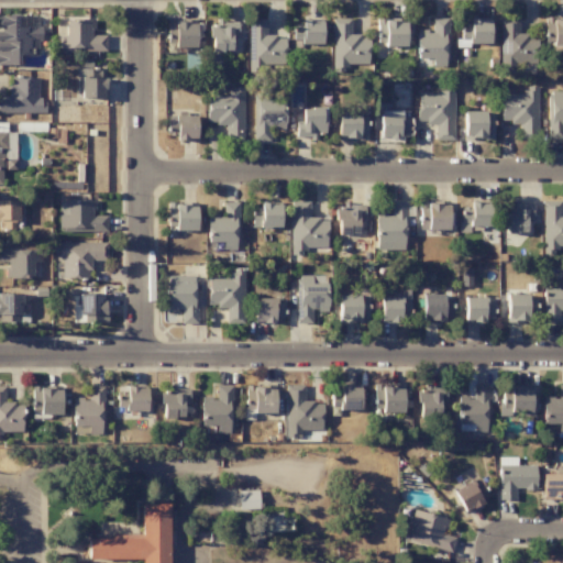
[(39,17),(0,15),(0,65),(17,66),(17,54),(39,55),(39,17)]
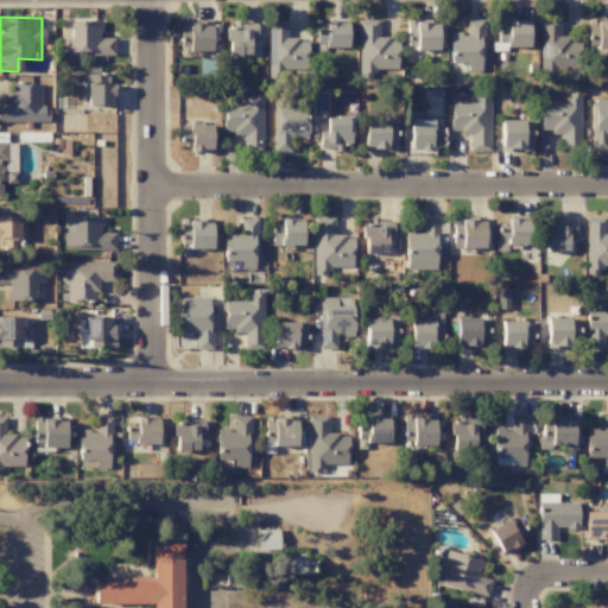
[(114,38),(101,38),(101,19),(70,19),(70,38),(62,38),(62,55),(114,55),(114,38)]
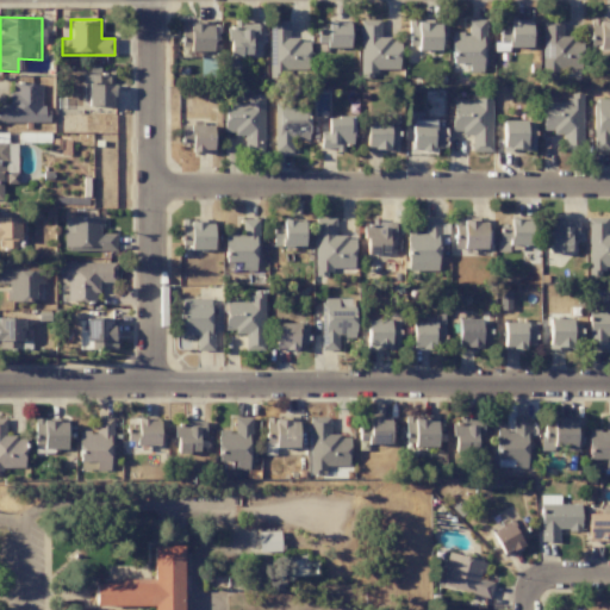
[(212,20),(181,19),(180,50),(211,50),(212,20)]
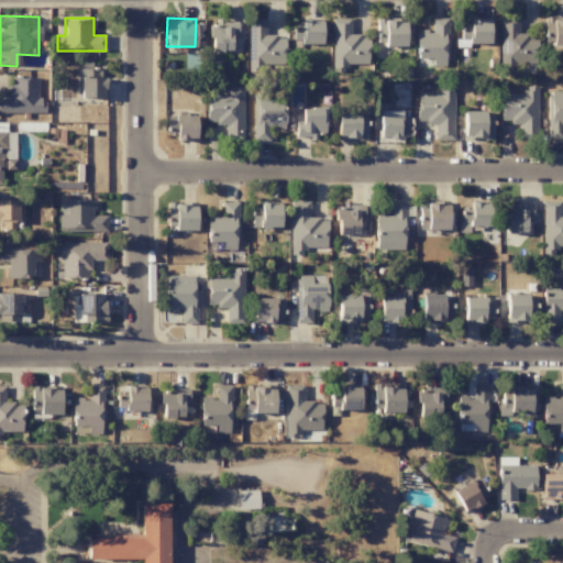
[(367,65),(368,36),(350,35),(351,19),(333,18),(331,72),(345,73),(345,64),(367,65)]
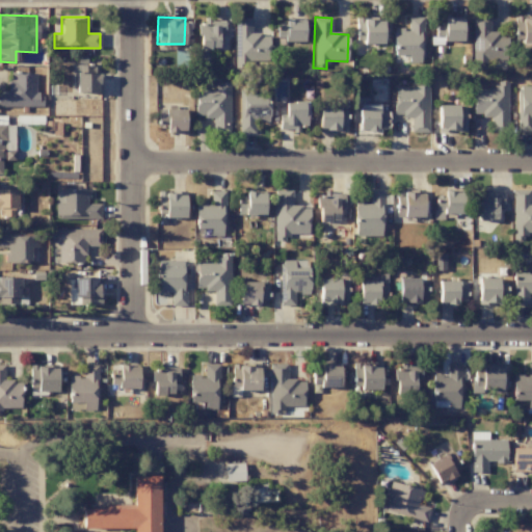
[(423,18),(408,17),(408,29),(394,29),(393,62),(423,63),(423,18)]
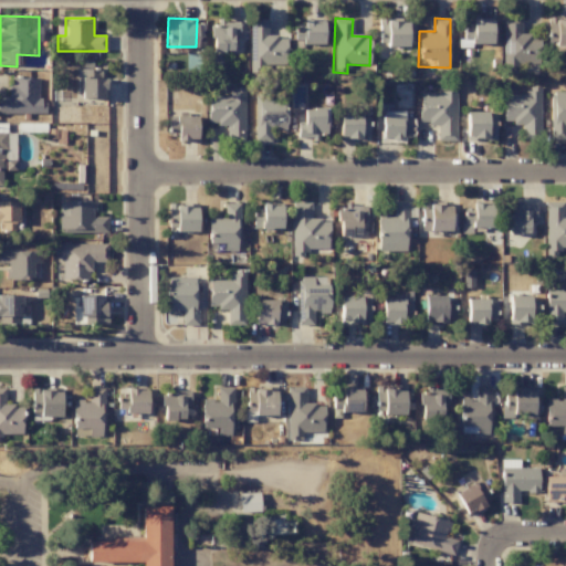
[(502,18),(503,71),(515,71),(515,64),(540,63),(538,33),(521,34),(521,18),(502,18)]
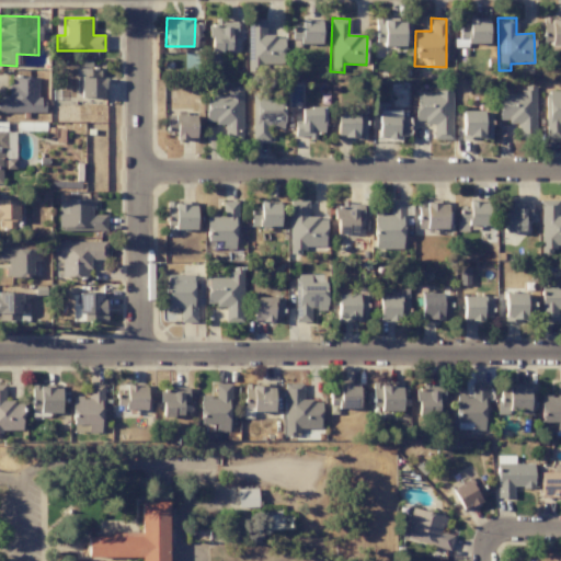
[(404,45),(403,19),(374,20),(375,46),(404,45)]
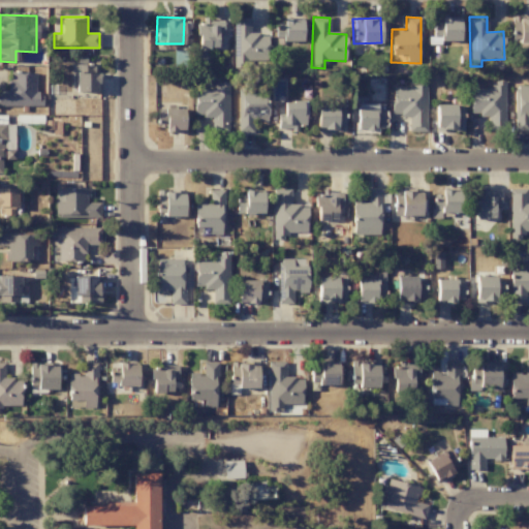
[(528,18),(511,18),(510,43),(528,43),(528,18)]
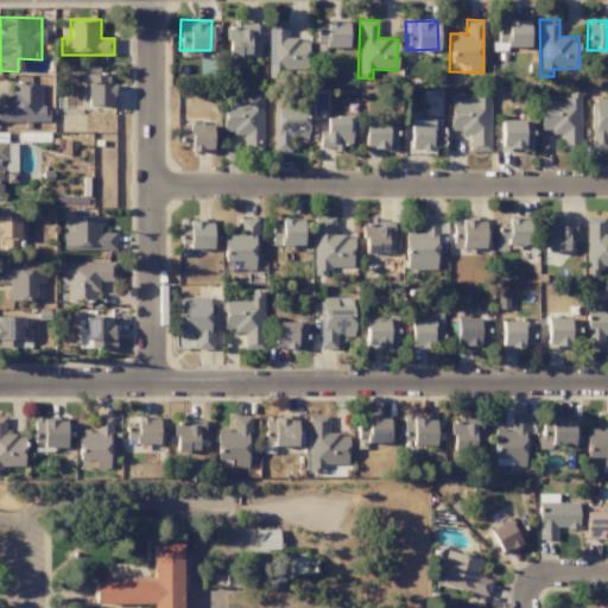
[(287,21),(267,21),(266,71),(306,73),(306,39),(287,39),(287,21)]
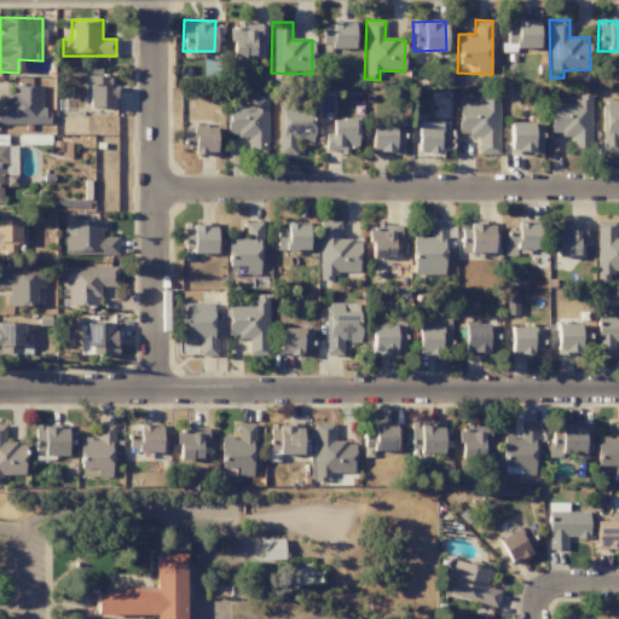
[(538,23),(507,22),(507,50),(538,50),(538,23)]
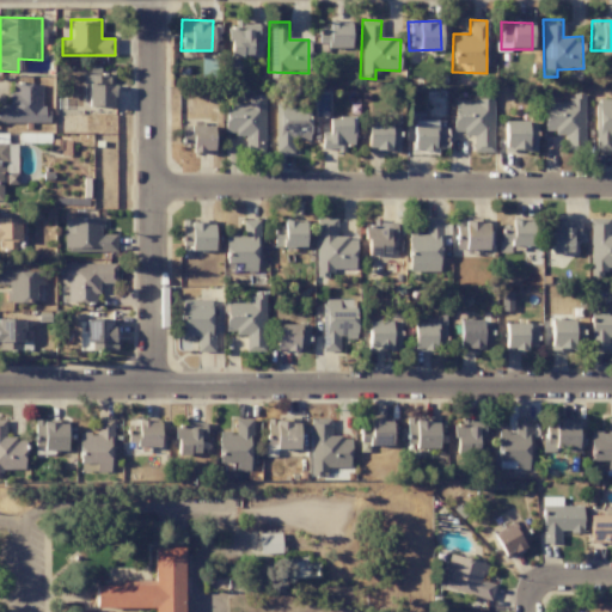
[(349,47),(349,23),(318,24),(319,47),(349,47)]
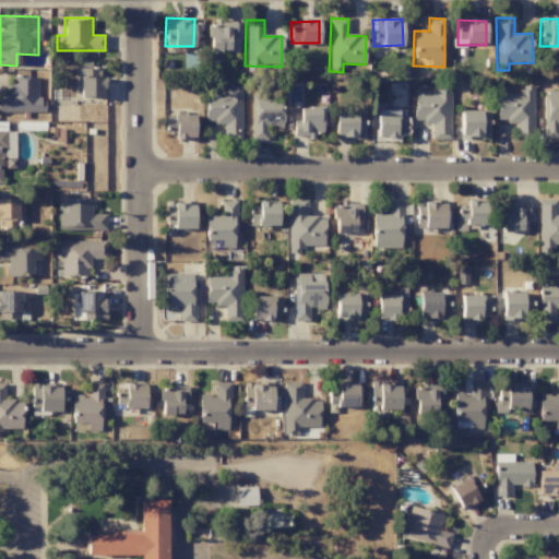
[(236,38),(236,22),(207,22),(209,51),(229,51),(229,38),(236,38)]
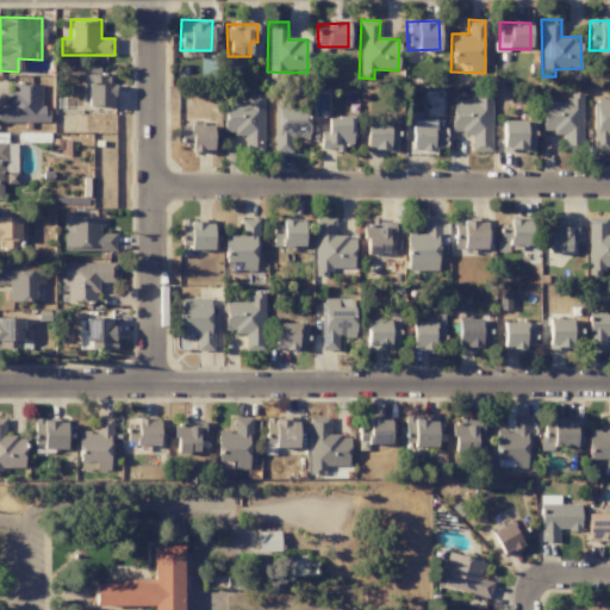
[(113,105),(113,74),(82,75),(82,83),(87,83),(87,105),(113,105)]
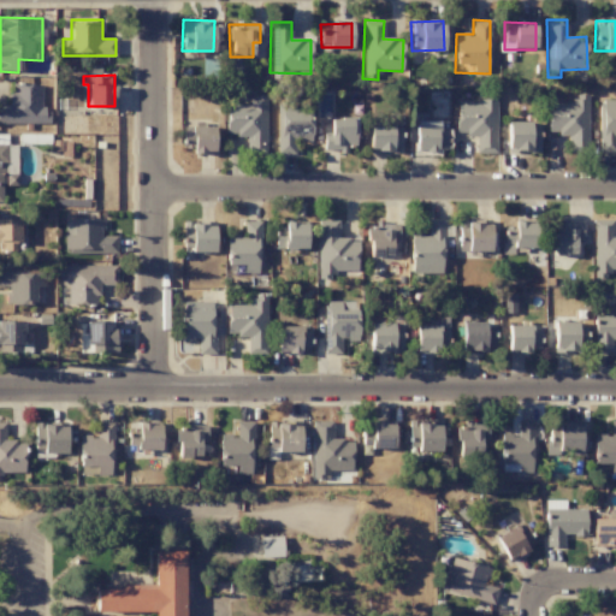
[(41,84),(10,84),(10,104),(0,102),(0,123),(49,124),(49,108),(41,108),(41,84)]
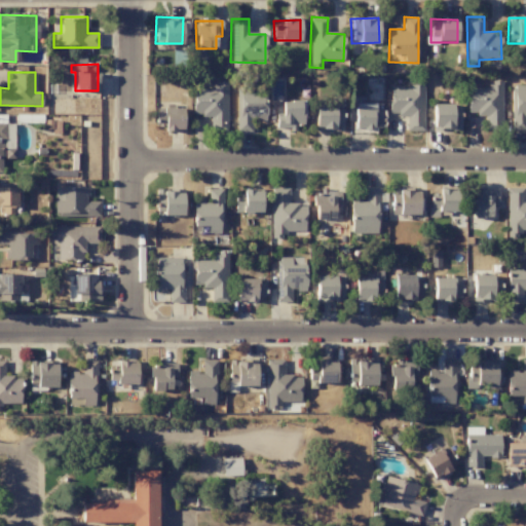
[(467,88),(467,114),(484,114),(485,130),(502,130),(501,80),(489,81),(489,87),(467,88)]
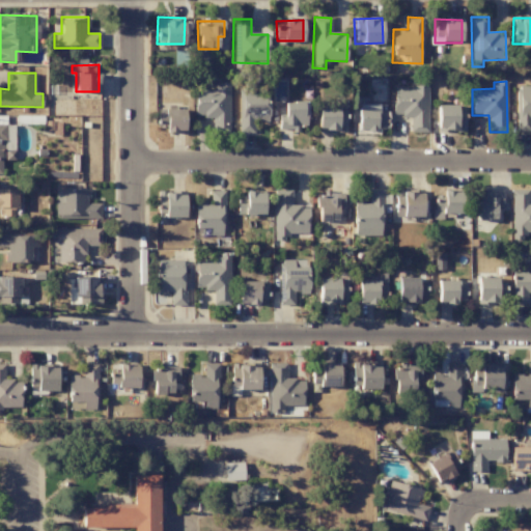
[(411,132),(427,133),(427,82),(415,82),(415,89),(393,88),(393,115),(411,115),(411,132)]
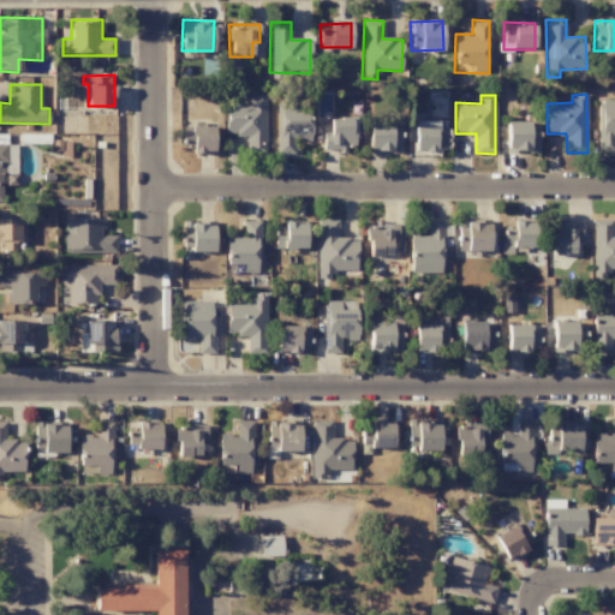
[(264,154),(266,96),(251,96),(251,105),(226,103),(226,135),(246,136),(245,154),(264,154)]
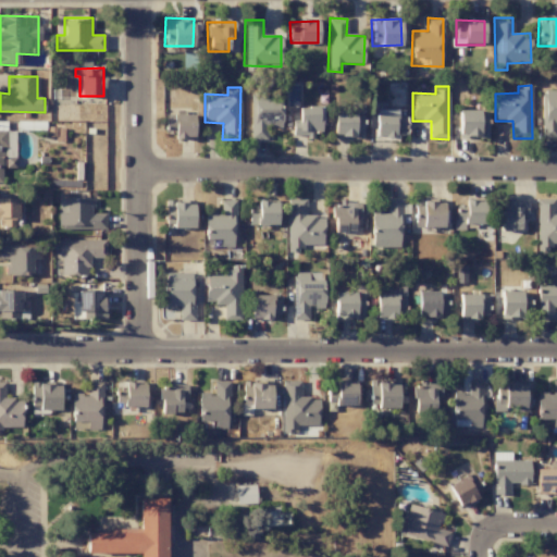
[(281,127),(282,99),(265,99),(265,89),(251,88),(249,139),(265,139),(267,127),(281,127)]
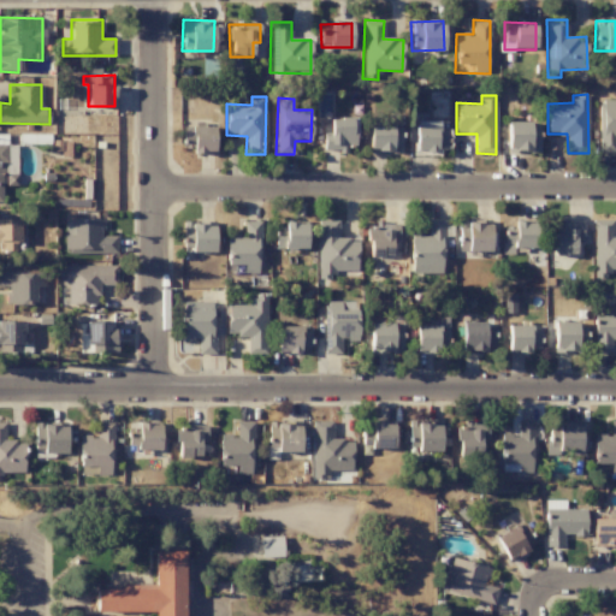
[(615,100),(598,100),(599,153),(615,152),(615,100)]
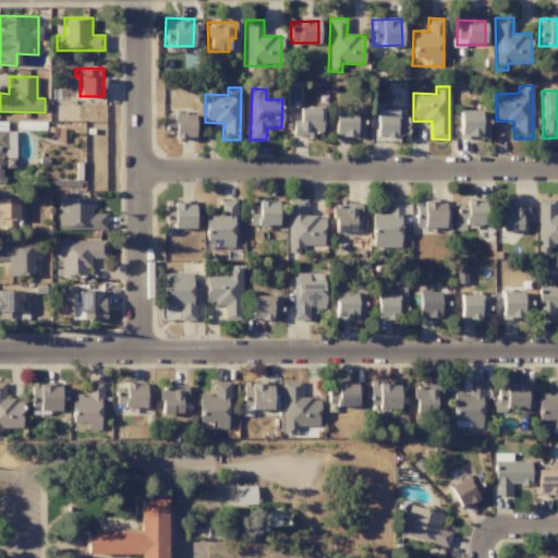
[(292,121),(293,136),(322,136),(322,107),(299,107),(299,121),(292,121)]
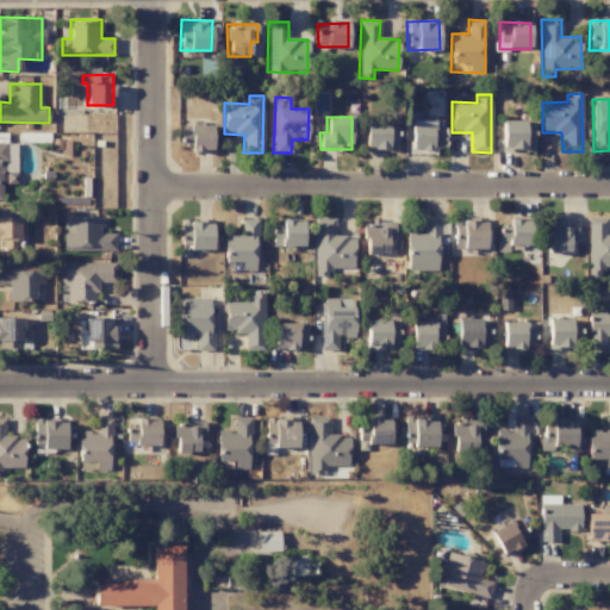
[(443,120),(411,119),(411,149),(442,150),(443,120)]
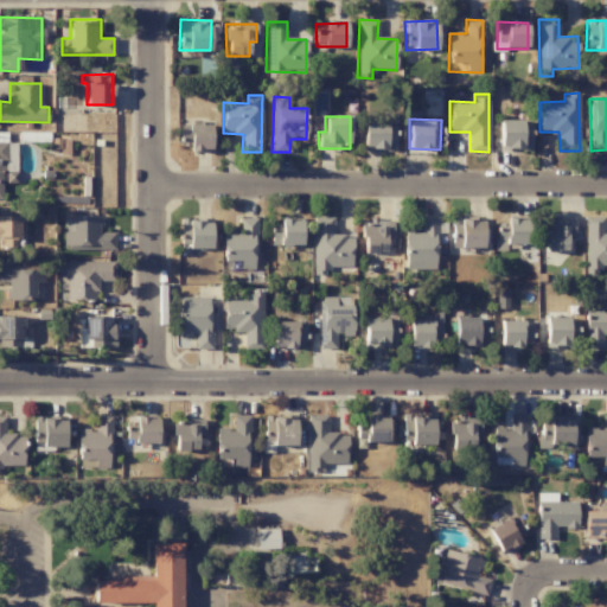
[(499,151),(531,151),(531,121),(500,121),(499,151)]
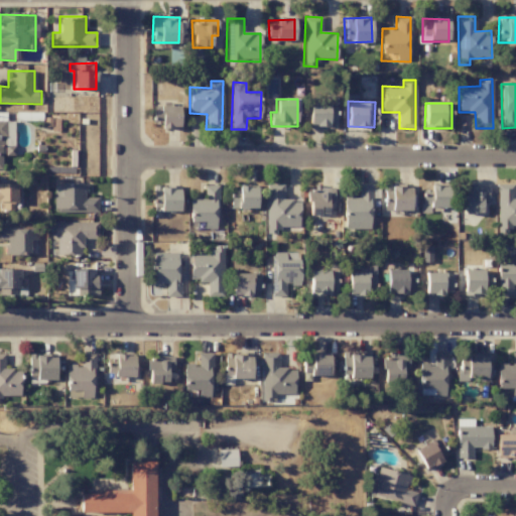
[(336,129),(336,104),(309,104),(308,128),(336,129)]
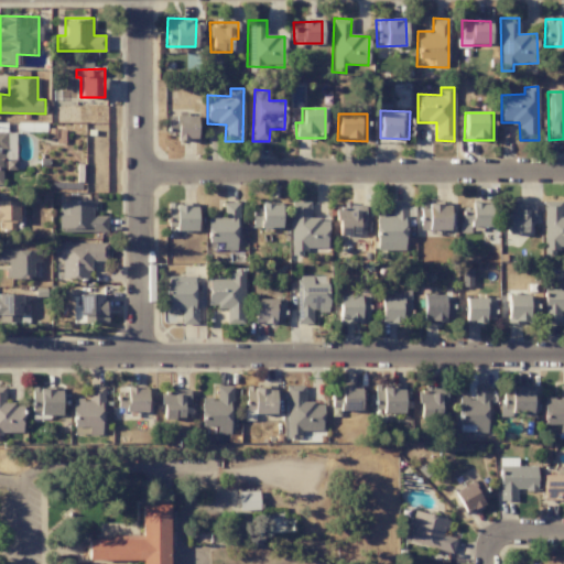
[(196,116),(167,116),(167,137),(176,137),(176,140),(196,141),(196,116)]
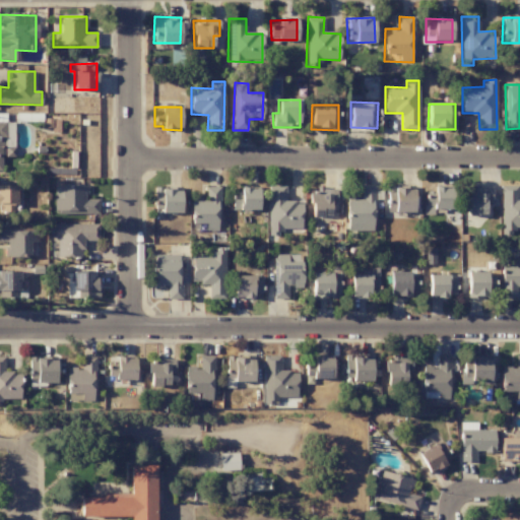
[(0,171),(1,171),(1,156),(14,156),(13,122),(5,122),(5,113),(0,113),(0,171)]
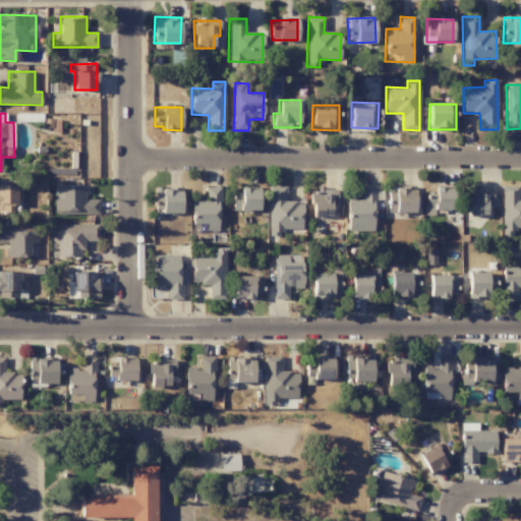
[(54,214),(98,215),(99,199),(87,199),(88,185),(54,184),(54,214)]
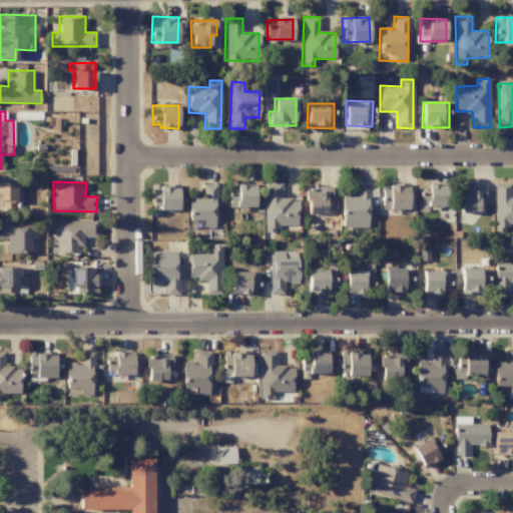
[(0,182),(0,209),(16,209),(16,183),(0,182)]
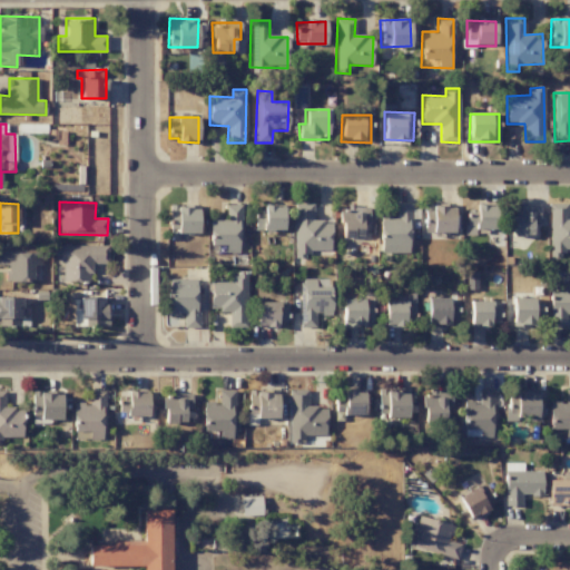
[(567,204),(549,203),(548,251),(569,251),(569,220),(567,220),(567,204)]
